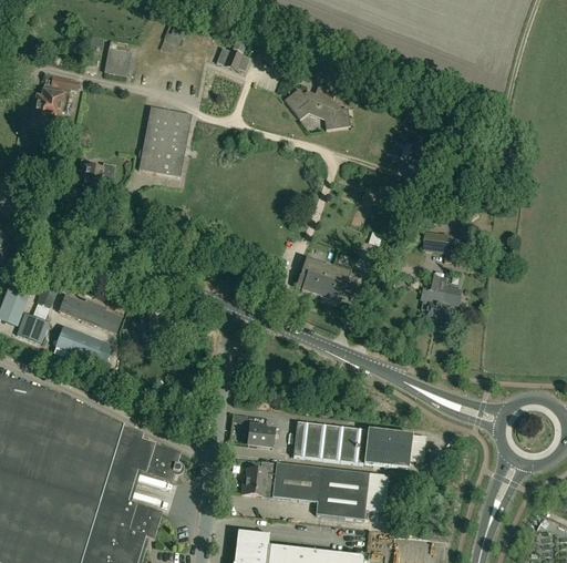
[(43,17),(43,31),(62,31),(62,21),(57,21),(57,17),(43,17)]
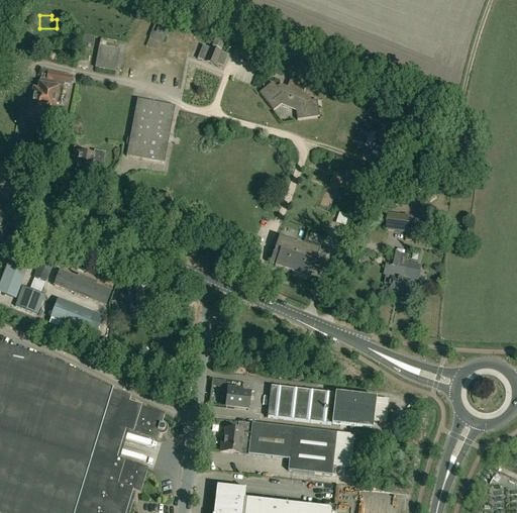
[(205,59),(215,63),(215,61),(223,64),(227,53),(220,49),(227,30),(218,26),(210,45),(203,42),(197,56),(205,59)]
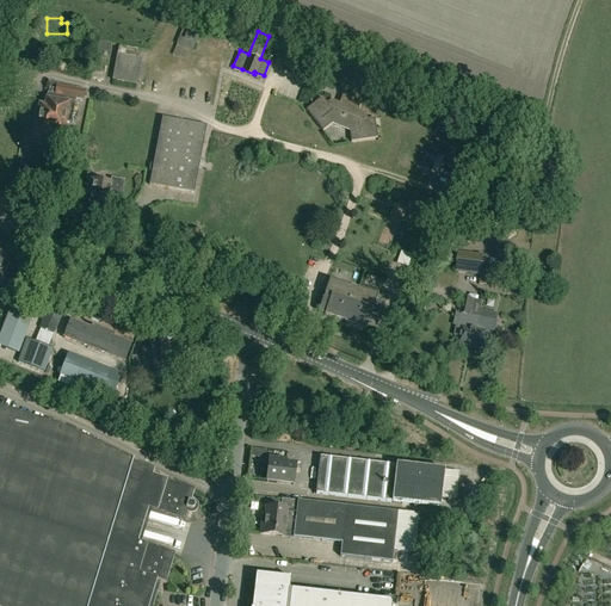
[(117,50),(112,76),(136,81),(141,55),(117,50)]
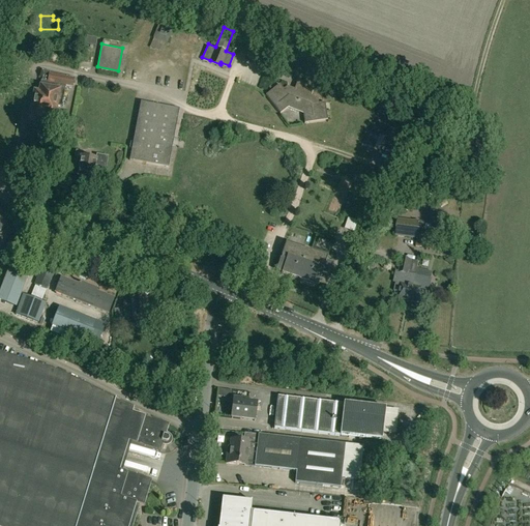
[(56,104),(61,105),(65,83),(72,84),(74,76),(50,70),(50,69),(43,68),(41,78),(39,85),(37,84),(36,90),(34,90),(29,117),(43,120),(45,115),(54,116),(56,104)]
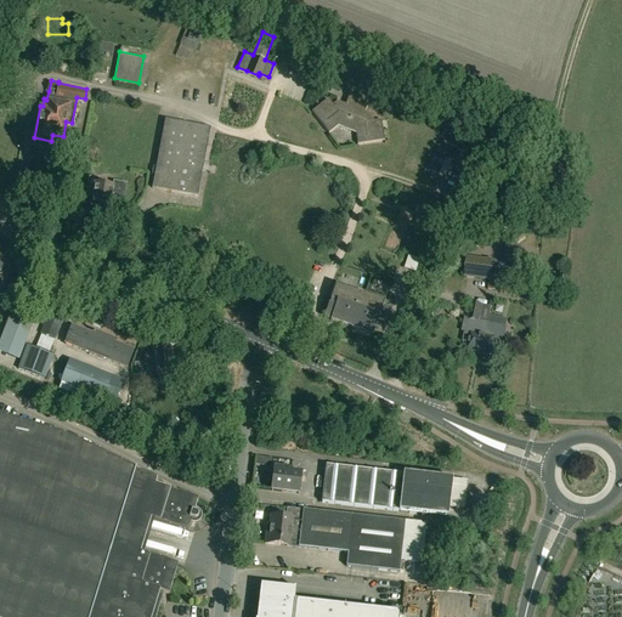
[(338,123),(351,128),(356,130),(357,141),(384,137),(382,117),(374,118),(373,112),(365,108),(368,100),(349,92),(345,101),(337,98),(333,101),(328,95),(311,108),(328,130),(338,123)]
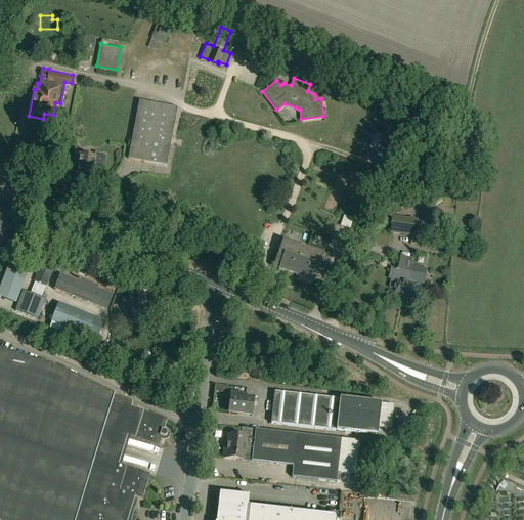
[(128,152),(128,156),(166,163),(168,152),(177,105),(138,98),(131,138),(129,137),(127,143),(130,143),(128,152)]
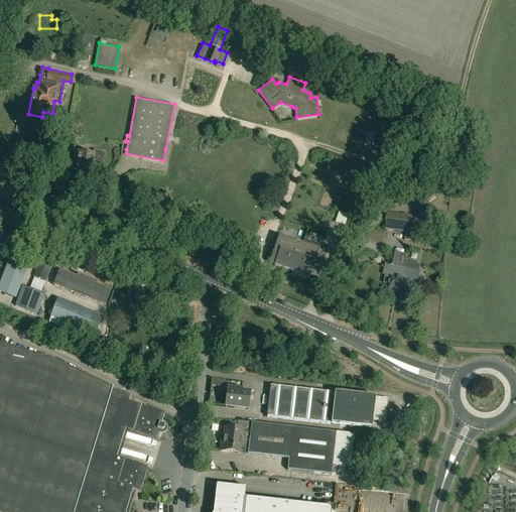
[(372,142),(382,146),(386,135),(391,137),(394,129),(376,122),(373,130),(376,131),(372,142)]
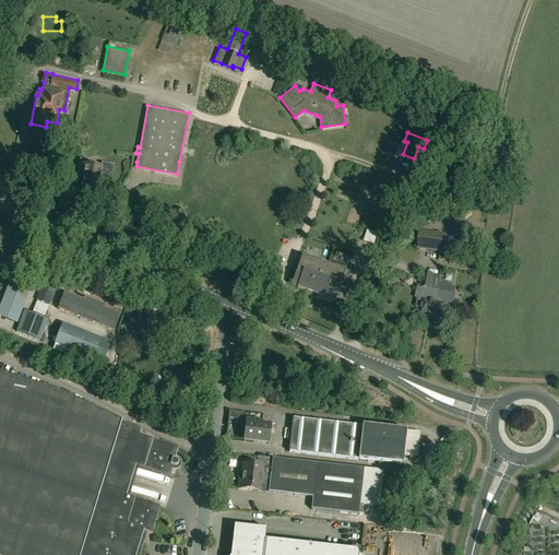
[(431,149),(426,163),(433,166),(439,152),(431,149)]
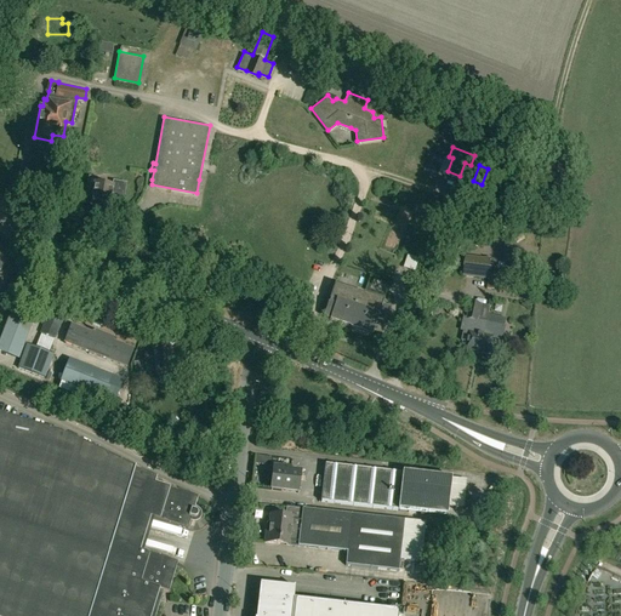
[(90,205),(108,207),(110,194),(124,197),(126,180),(113,177),(112,184),(97,182),(98,175),(89,172),(85,192),(92,193),(90,205)]
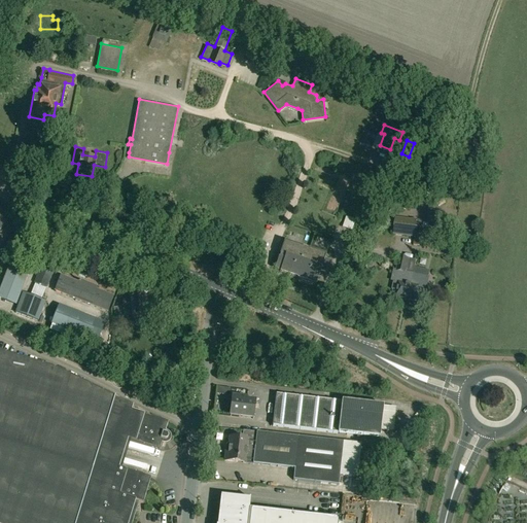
[(68,173),(70,161),(64,160),(62,172),(68,173)]
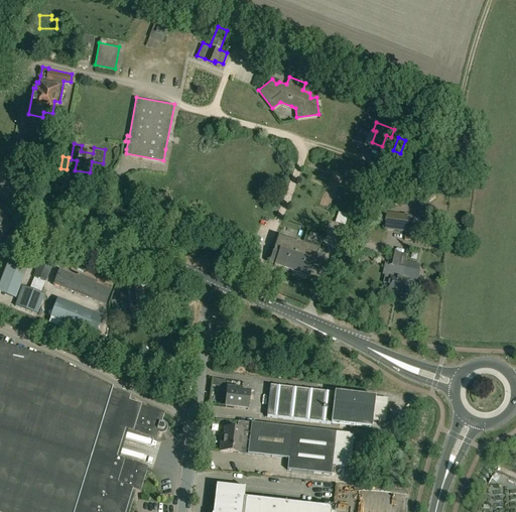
[(345,223),(348,212),(339,209),(335,220),(345,223)]
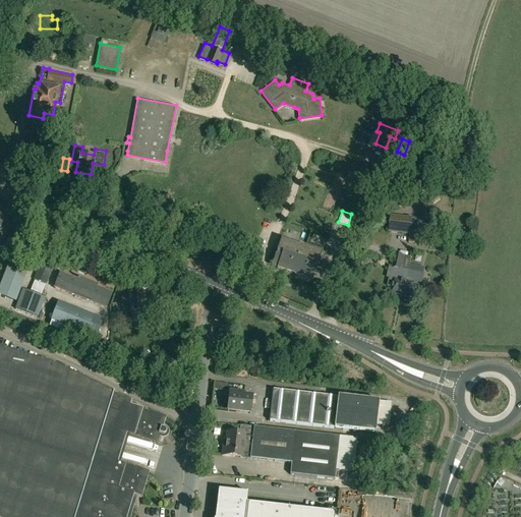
[(391,212),(389,229),(410,231),(409,239),(413,239),(414,234),(410,233),(412,221),(413,222),(414,215),(391,212)]
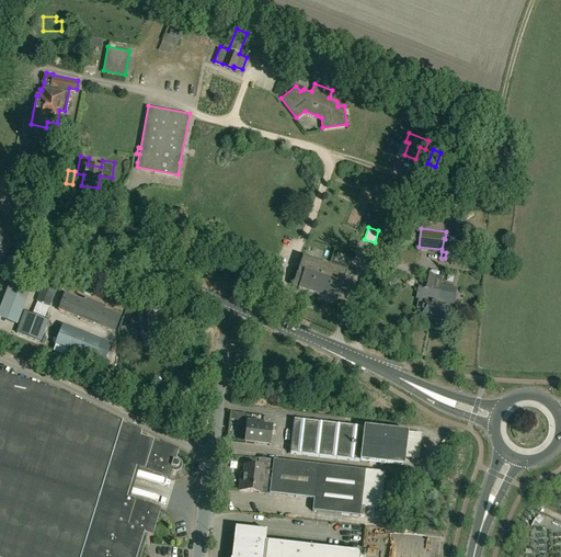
[(0,253),(2,252),(1,251),(3,249),(8,245),(7,245),(10,240),(4,237),(7,235),(0,229),(0,253)]
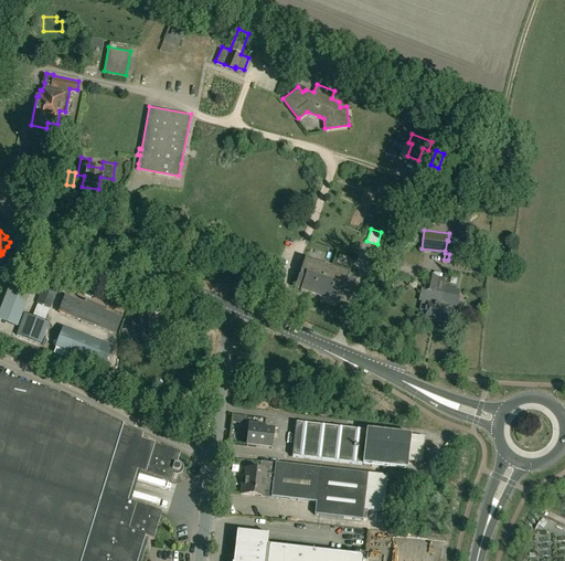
[(198,240),(194,247),(206,253),(210,244),(198,240)]
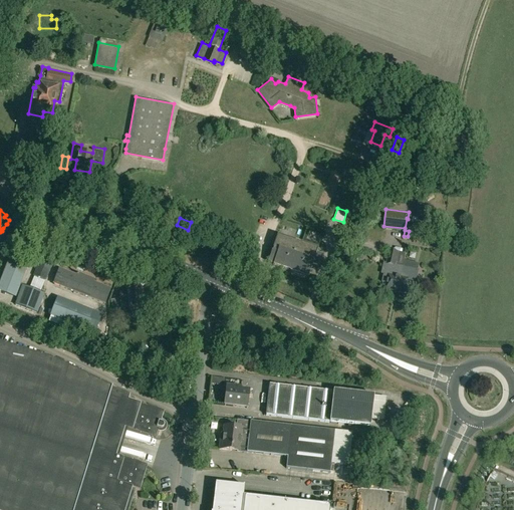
[(407,218),(405,230),(426,232),(427,221),(407,218)]
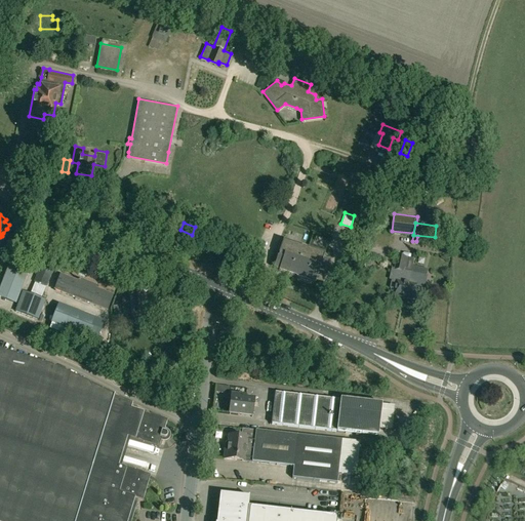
[(465,227),(463,242),(473,243),(474,236),(477,236),(478,228),(465,227)]
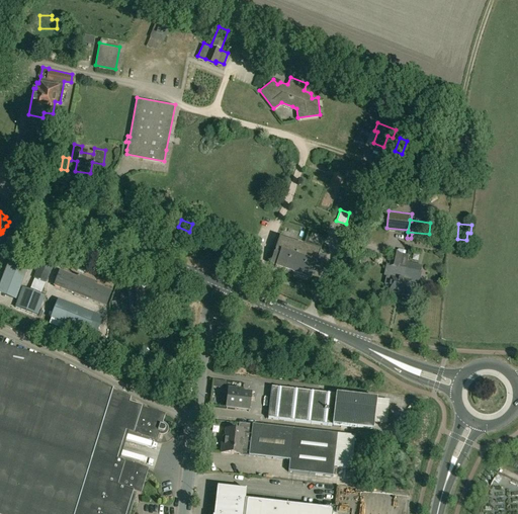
[(248,246),(253,235),(243,231),(239,241),(248,246)]
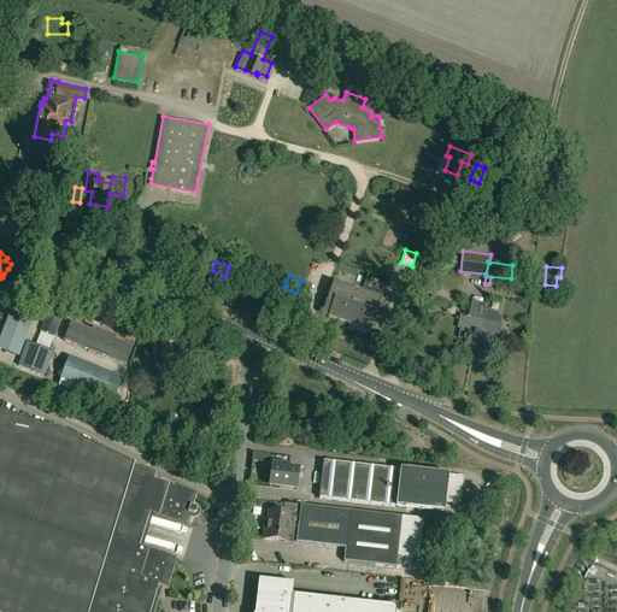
[(380,300),(381,295),(333,278),(327,294),(328,295),(327,298),(325,298),(322,309),(329,311),(328,315),(348,321),(348,322),(370,329),(375,315),(381,317),(386,302),(380,300)]
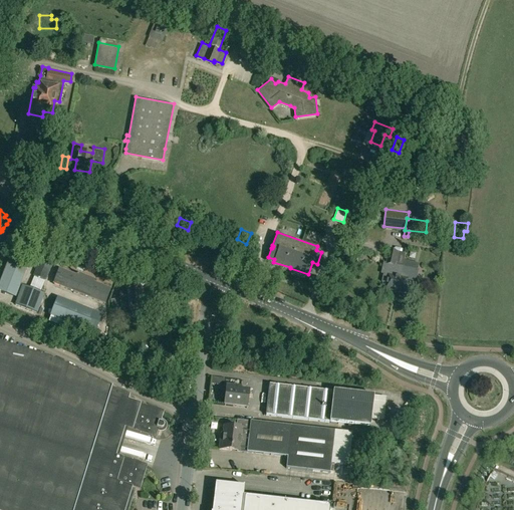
[(0,279),(0,287),(15,293),(29,256),(11,249),(0,279)]
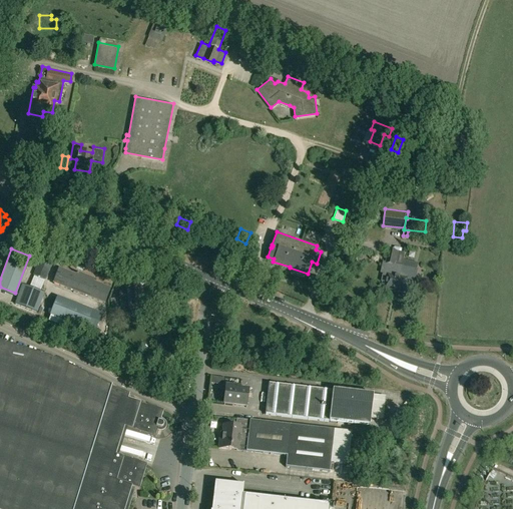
[(33,273),(45,277),(51,260),(53,253),(43,248),(40,256),(33,273)]
